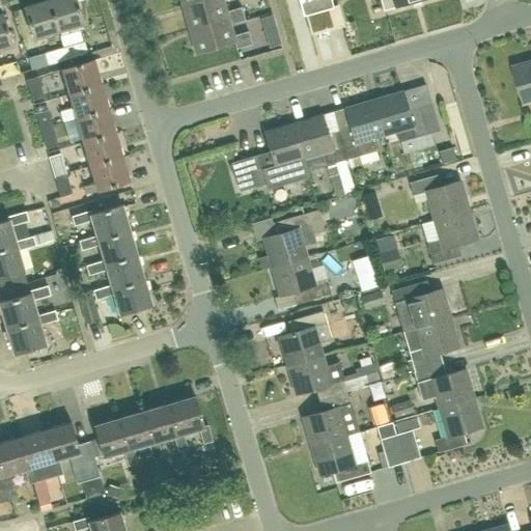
[(47,0),(24,7),(33,39),(58,32),(48,0),(47,0)]
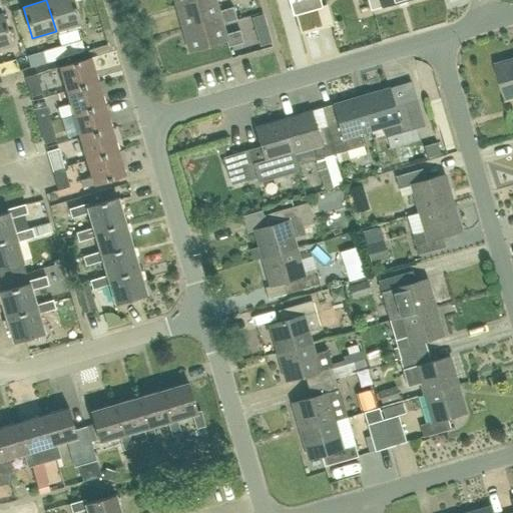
[(80,24),(72,0),(46,0),(56,31),(80,24)]
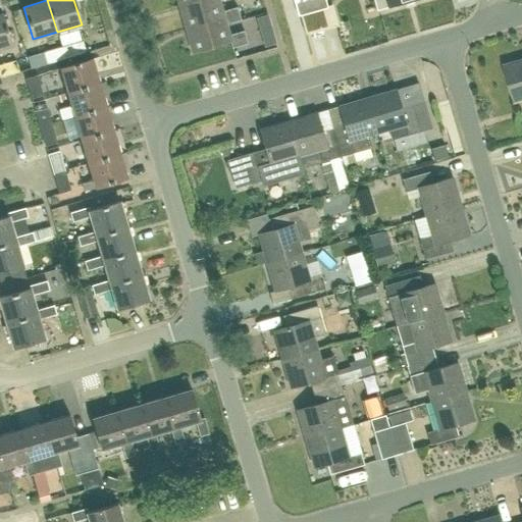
[(224,16),(226,24),(241,20),(238,8),(223,12),(219,1),(219,0),(196,0),(178,5),(185,29),(224,16)]
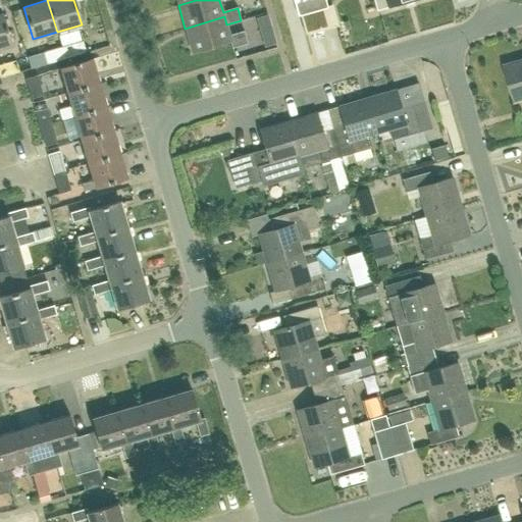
[(326,8),(324,0),(309,0),(294,4),(297,16),(326,8)]
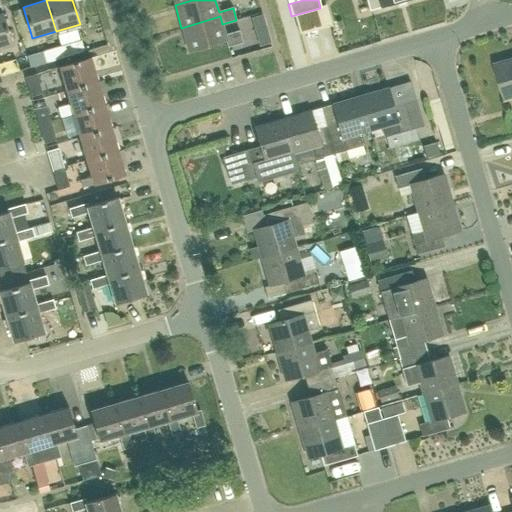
[(406,0),(366,0),(369,10),(406,0)]
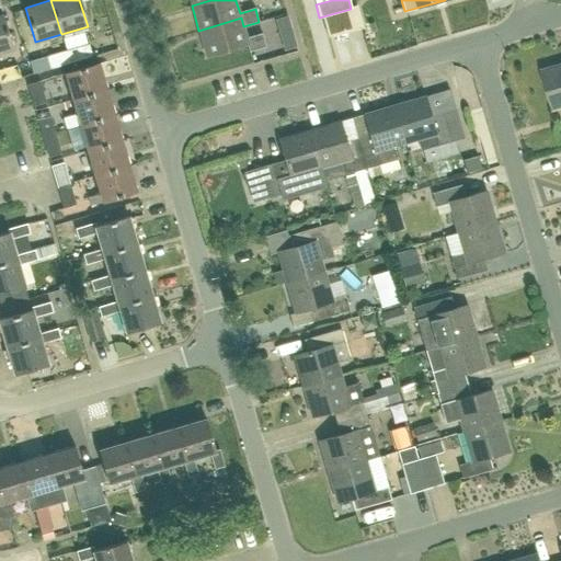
[(0,52),(12,48),(2,14),(0,14),(0,52)]
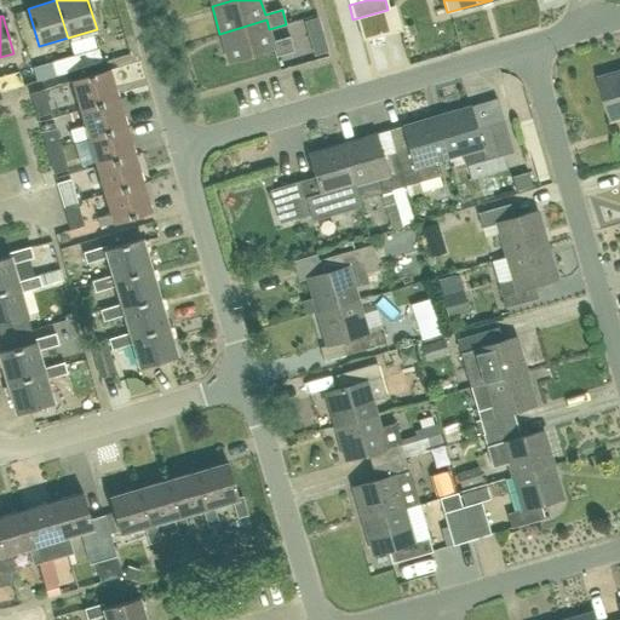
[(317,18),(303,22),(308,40),(322,36),(317,18)]
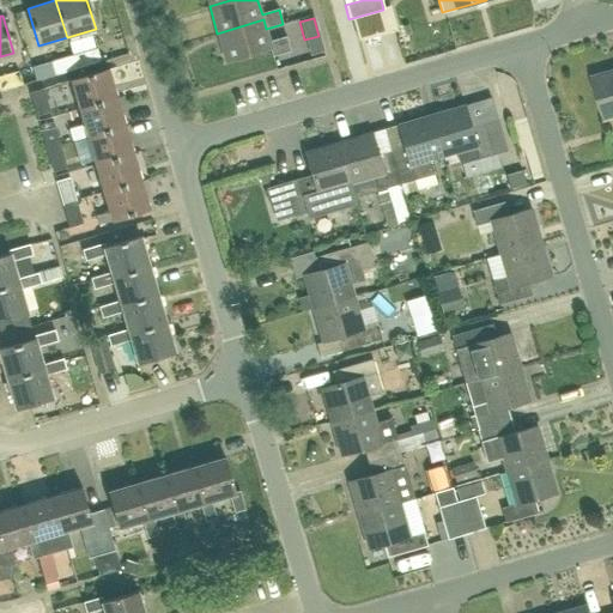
[(273,58),(291,52),(286,37),(269,42),(266,29),(263,19),(217,34),(225,61),(271,48),(273,58)]
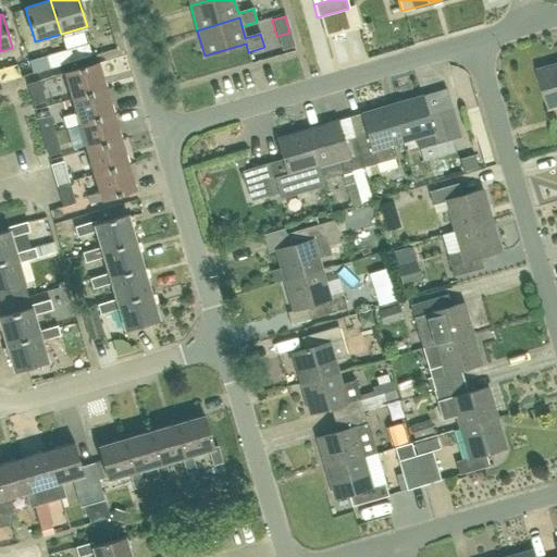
[(70,62),(94,56),(90,42),(65,50),(70,62)]
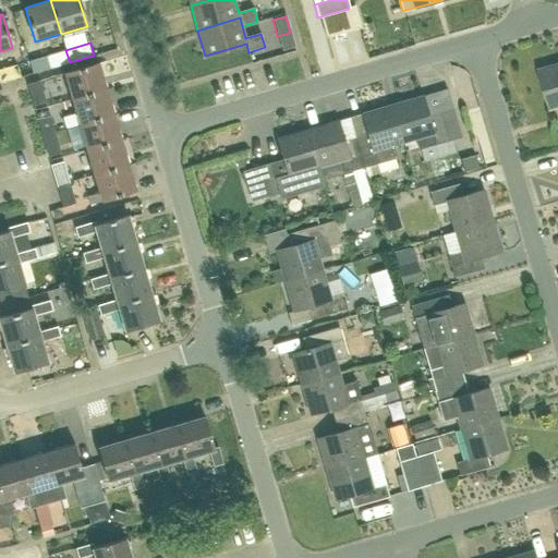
[(52,68),(70,62),(65,50),(48,56),(52,68)]
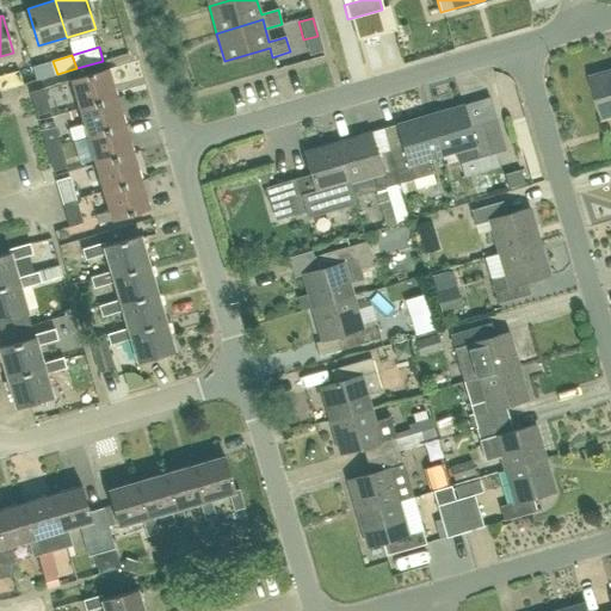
[(0,86),(1,91),(24,84),(20,71),(0,75),(0,86)]
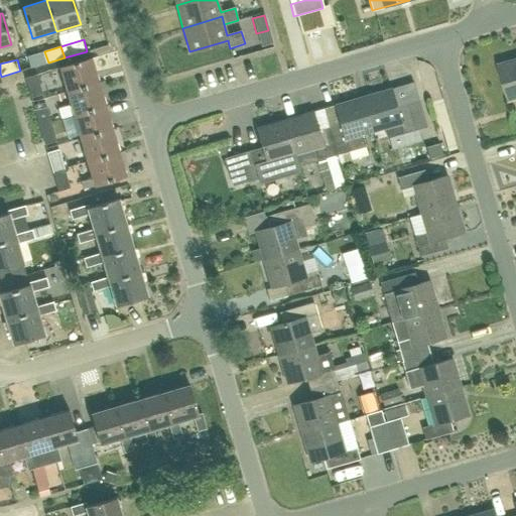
[(98,83),(91,59),(59,69),(67,92),(98,83)]
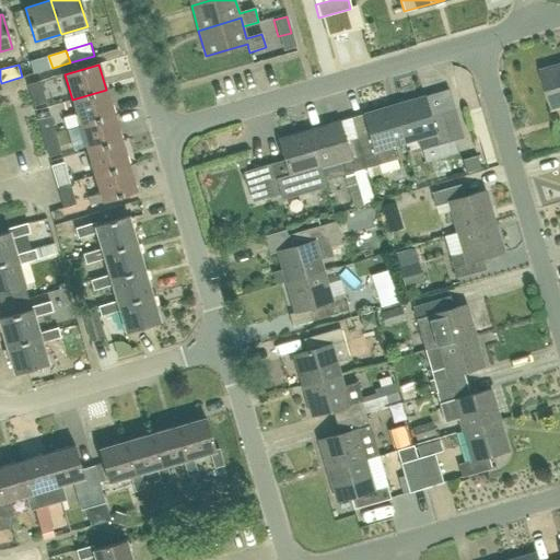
[(559,66),(541,72),(552,109),(559,106),(559,66)]
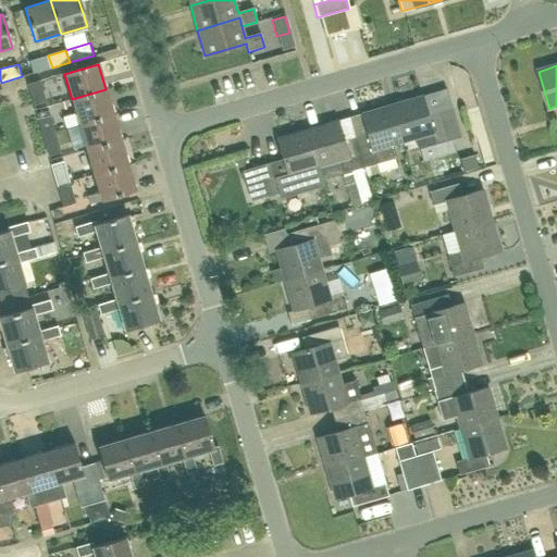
[(33,104),(46,101),(39,81),(27,84),(33,104)]
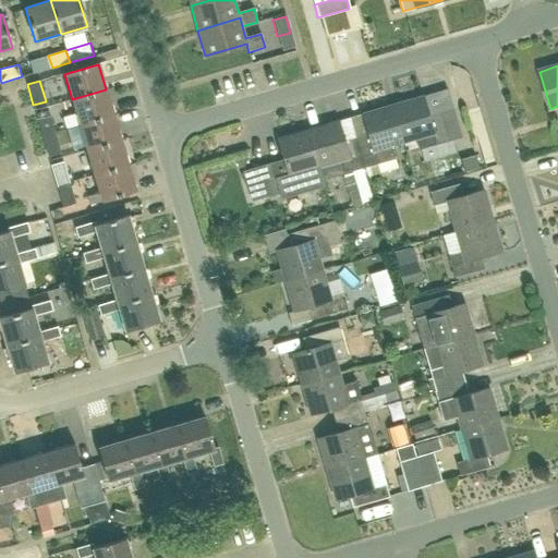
[(112,114),(106,89),(72,99),(80,124),(112,114)]
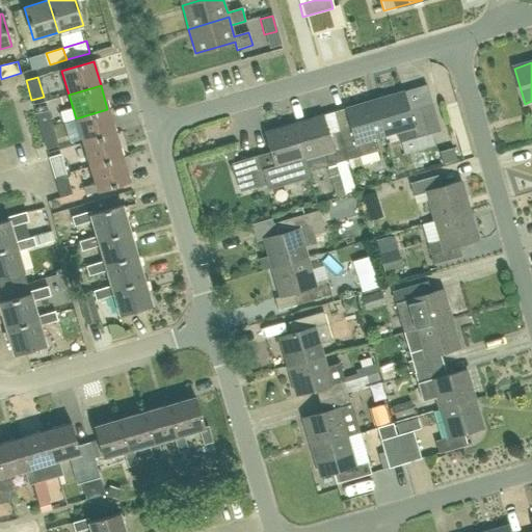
[(408,111),(403,91),(374,100),(384,136),(396,133),(399,144),(417,139),(441,132),(432,105),(408,111)]
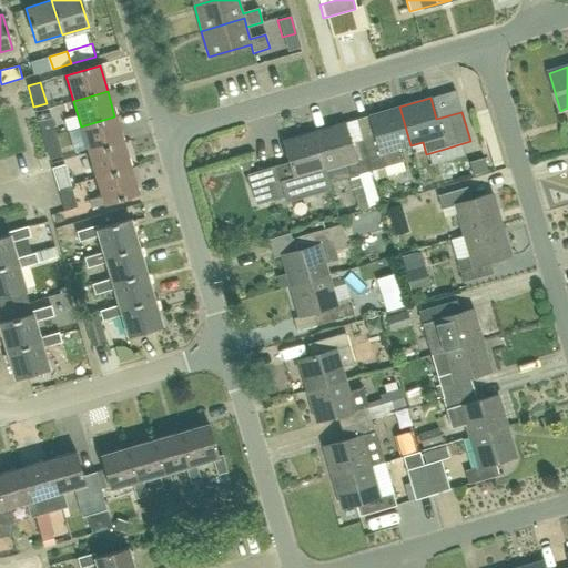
[(384,166),(402,162),(398,149),(411,145),(399,107),(368,117),(375,138),(363,141),(372,171),(384,166)]
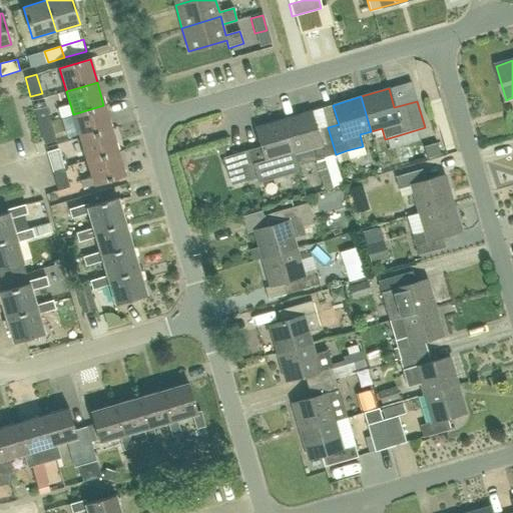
[(45,101),(32,105),(38,124),(51,121),(45,101)]
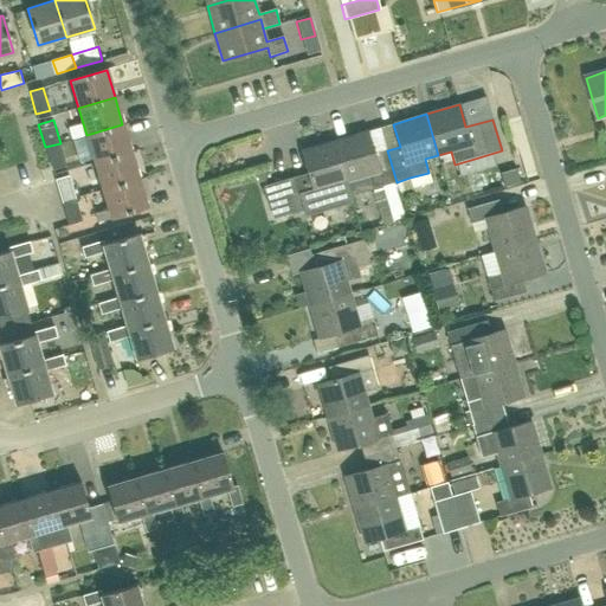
[(94,162),(130,152),(122,124),(86,135),(94,162)]
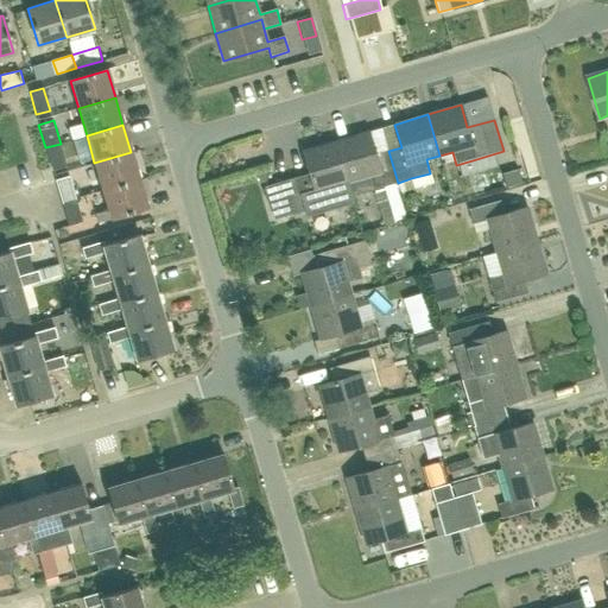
[(373,189),(384,187),(398,183),(388,151),(375,154),(369,132),(336,141),(348,182),(371,176),(373,189)]
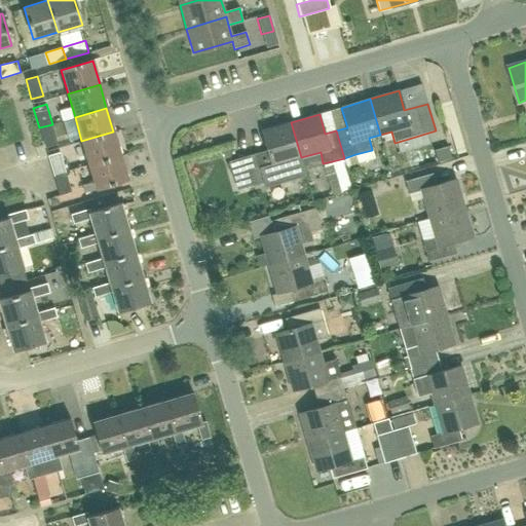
[(306,174),(301,157),(291,122),(262,130),(268,150),(256,154),(243,157),(251,185),(264,181),(265,186),(306,174)]
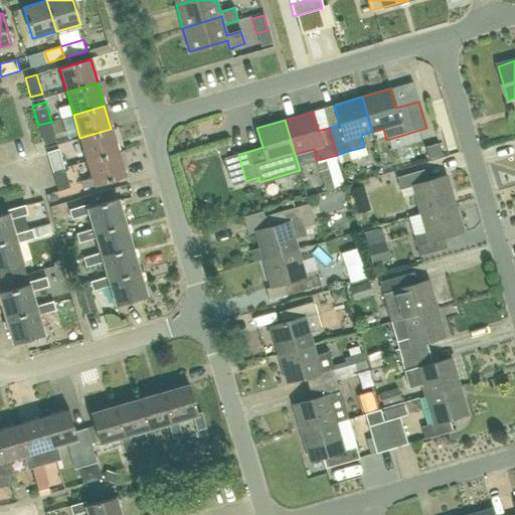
[(38,125),(44,144),(57,141),(51,122),(38,125)]
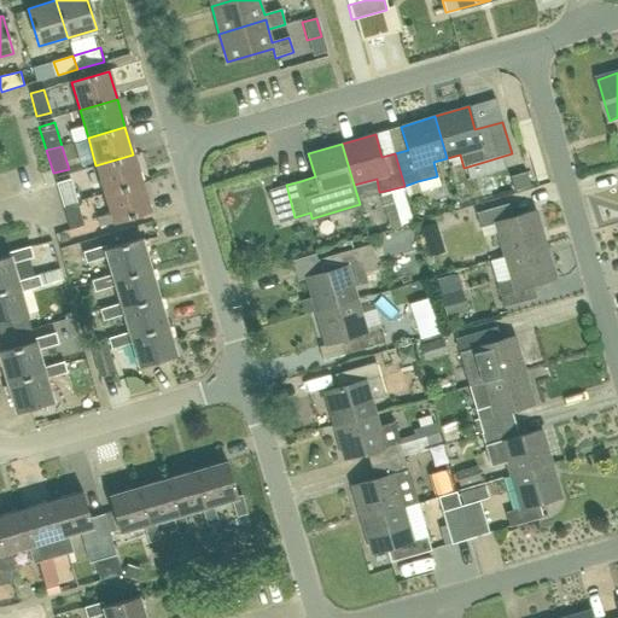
[(141,182),(133,155),(95,165),(104,193),(141,182)]
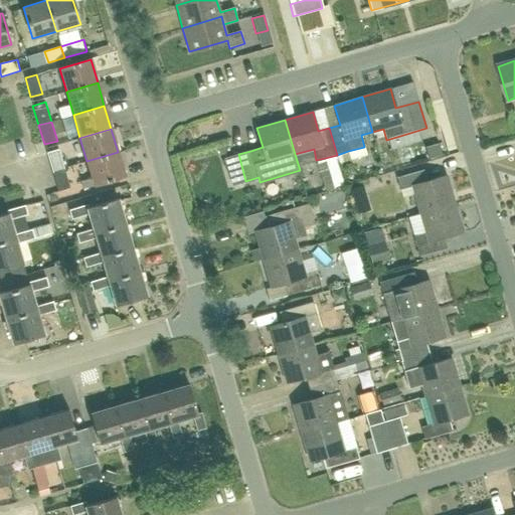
[(439,144),(425,148),(430,159),(442,155),(439,144)]
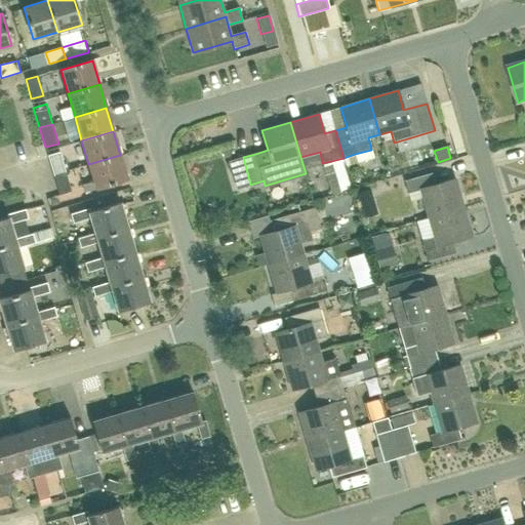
[(355,154),(357,163),(373,159),(371,150),(355,154)]
